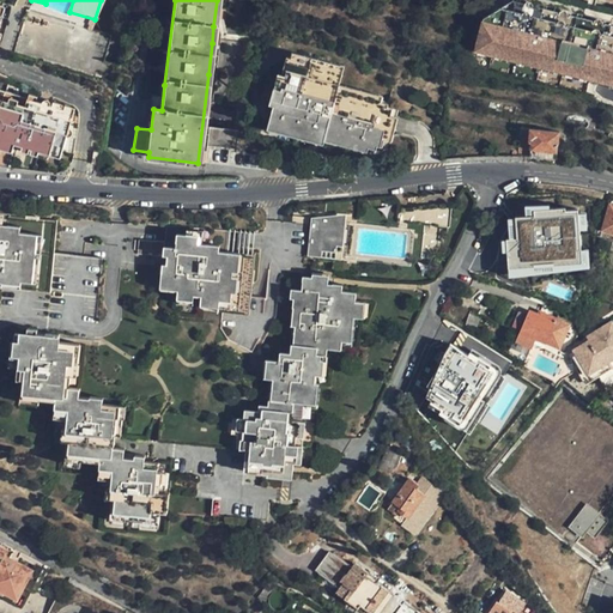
[(612,20),(576,11),(535,0),(503,0),(485,13),(475,47),(558,68),(601,84),(612,86),(612,20)]
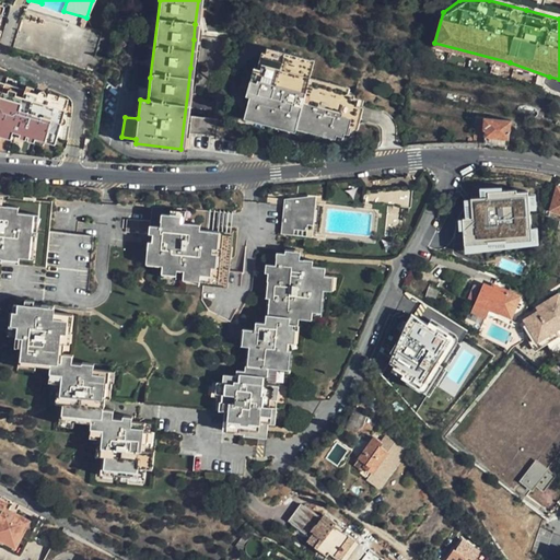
[(96,59),(102,31),(86,27),(80,58),(76,57),(77,50),(60,47),(63,33),(58,32),(55,46),(45,44),(43,56),(85,65),(88,57),(96,59)]
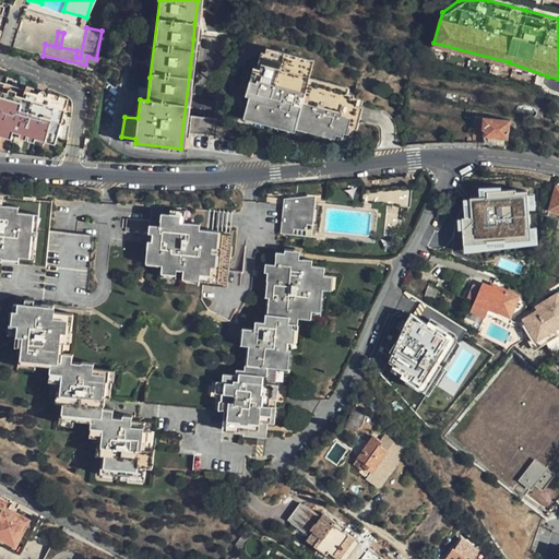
[(353,108),(354,103),(346,100),(347,96),(337,93),(339,86),(331,85),(293,74),(256,64),(254,72),(247,70),(239,98),(242,100),(237,120),(260,128),(288,135),(289,131),(296,132),(326,141),(329,135),(337,139),(340,134),(345,137),(346,131),(351,132),(356,113),(357,109),(353,108)]
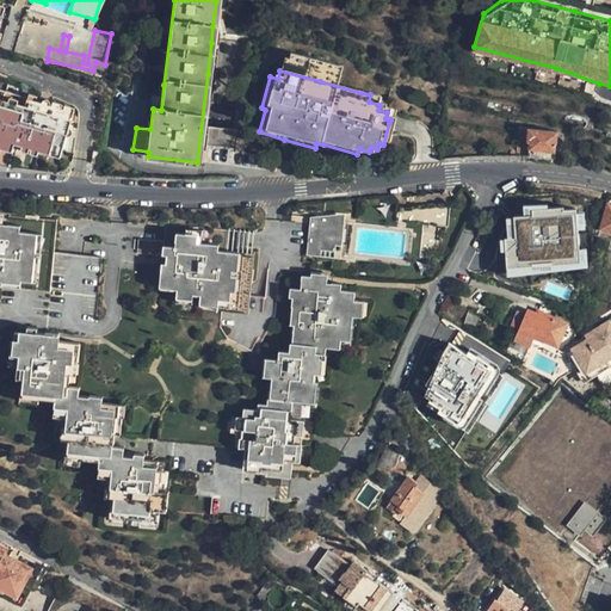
[(0,148),(5,150),(7,142),(17,144),(51,154),(53,149),(65,152),(76,109),(0,87),(0,148)]
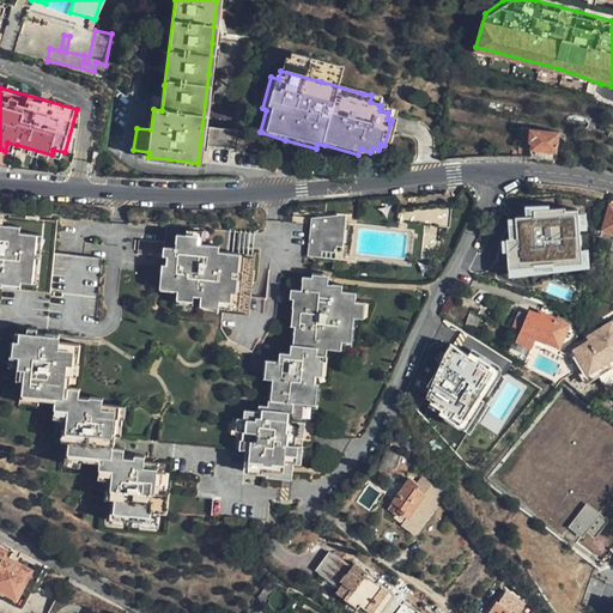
[(208,140),(237,145),(240,131),(211,126),(208,140)]
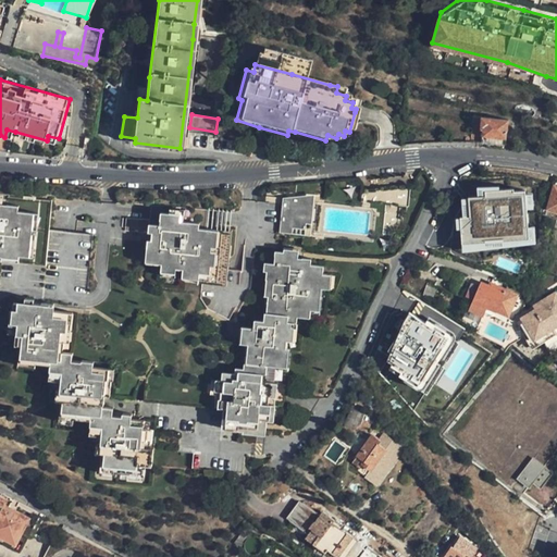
[(505,139),(506,121),(480,119),(479,128),(481,130),(480,137),(505,139)]
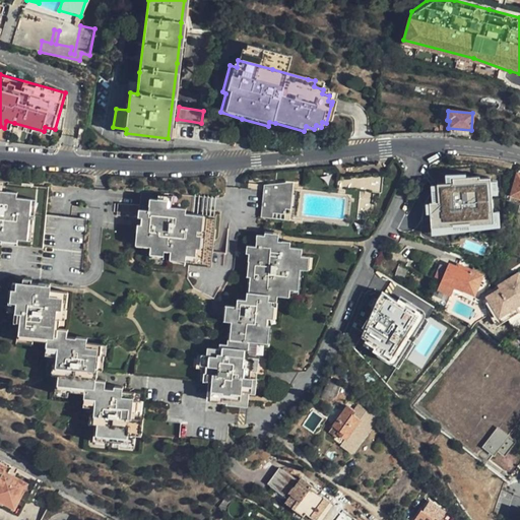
[(6,121),(4,128),(12,130),(14,123),(6,121)]
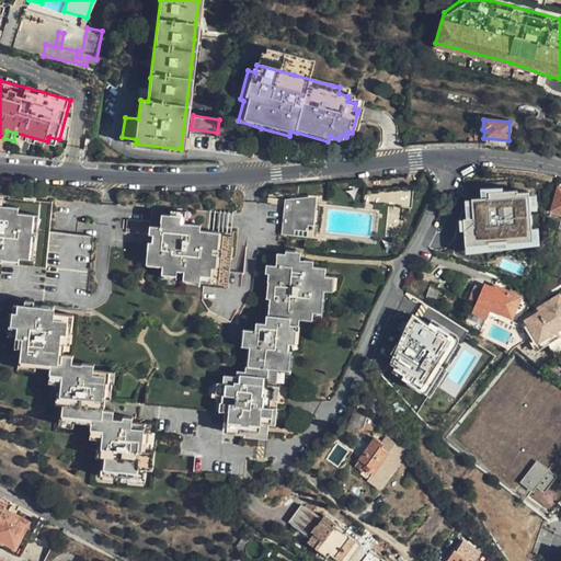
[(540,244),(535,194),(528,190),(521,190),(519,183),(478,185),(479,196),(464,198),(465,252),(540,244)]
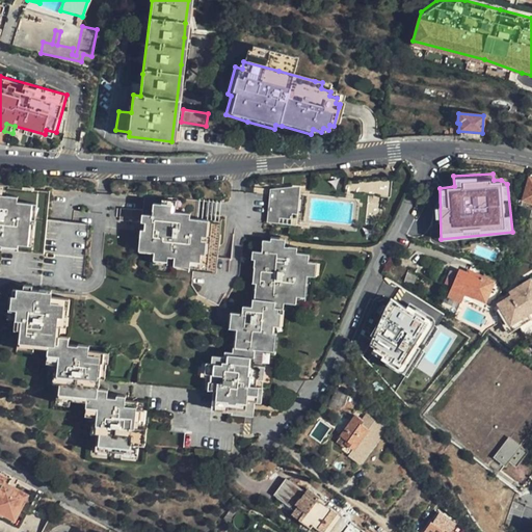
[(393,196),(394,178),(384,178),(368,179),(347,181),(347,194),(357,194),(368,195),(370,195),(370,206),(369,224),(376,224),(377,216),(384,216),(384,211),(386,196),(393,196)]
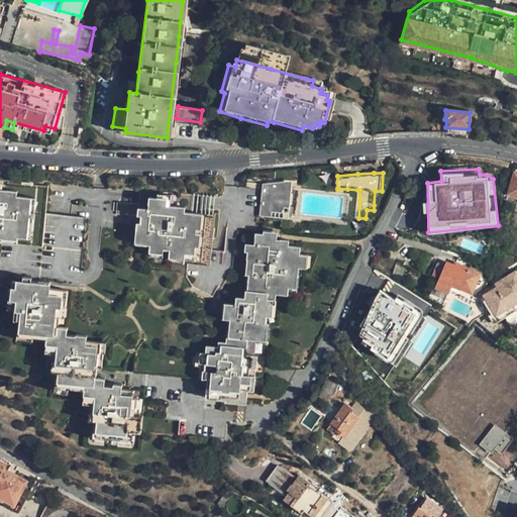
[(516,198),(516,174),(513,173),(506,195),(516,198)]
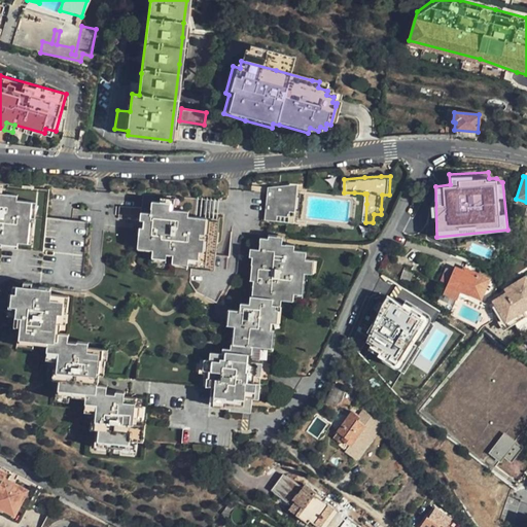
[(38,224),(41,203),(21,200),(21,195),(9,194),(9,199),(1,198),(2,188),(0,187),(0,237),(5,238),(3,245),(22,247),(22,243),(36,245),(38,224)]
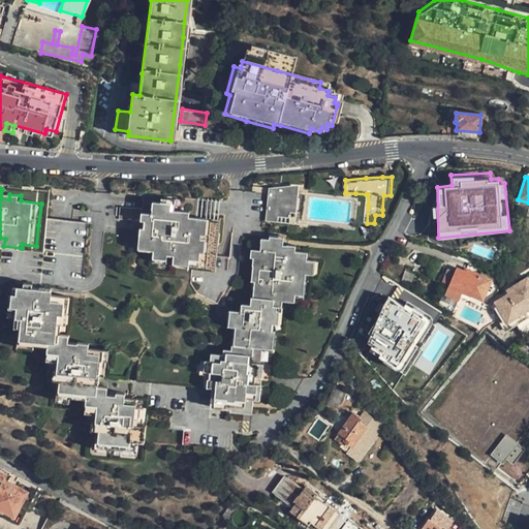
[(277,224),(291,226),(293,209),(300,209),(301,199),(294,198),(296,192),(276,190),(276,194),(274,194),(273,206),(271,224),(277,224)]
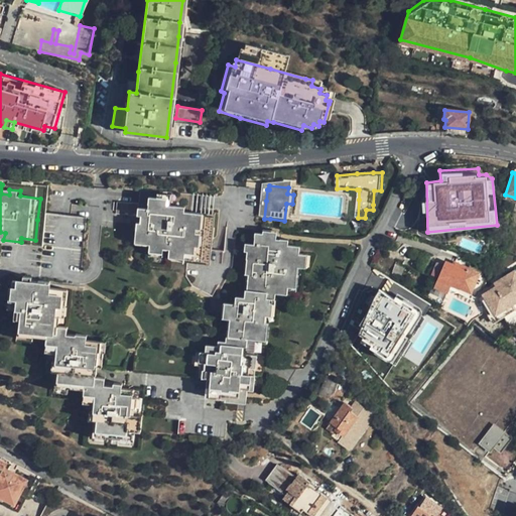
[(185,207),(171,205),(170,210),(165,210),(165,204),(166,198),(150,196),(148,207),(138,206),(136,222),(134,242),(150,243),(149,251),(160,252),(160,250),(161,244),(171,246),(171,251),(170,259),(185,261),(185,254),(196,254),(198,236),(196,236),(190,236),(190,230),(197,230),(201,230),(203,215),(184,212),(185,207)]
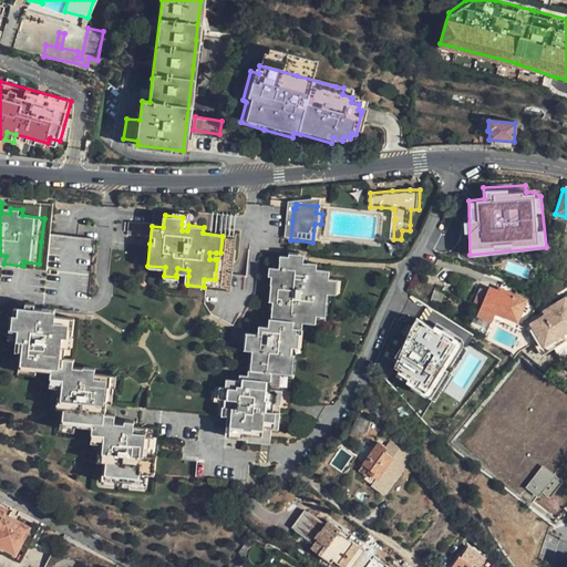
[(291,402),(295,377),(298,356),(295,354),(297,342),(298,343),(299,332),(297,332),(298,327),(305,327),(306,322),(319,325),(319,317),(325,317),(328,291),(337,292),(339,281),(333,280),(334,272),(322,271),(322,266),(311,265),(311,269),(303,269),(305,260),(284,258),(281,270),(272,269),(271,280),(272,280),(269,300),(270,300),(268,318),(267,326),(260,325),(259,333),(249,332),(246,350),(258,351),(256,371),(253,372),(253,375),(243,374),(241,380),(228,378),(227,388),(222,388),(220,398),(227,399),(226,408),(224,408),(223,415),(228,416),(226,436),(238,437),(238,440),(269,444),(271,430),(279,431),(280,422),(289,423),(291,402)]
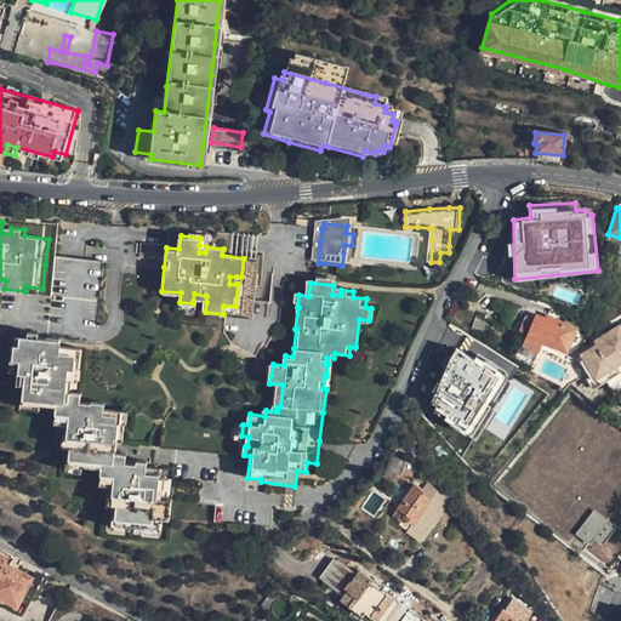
[(476,331),(480,319),(473,317),(467,329),(476,331)]
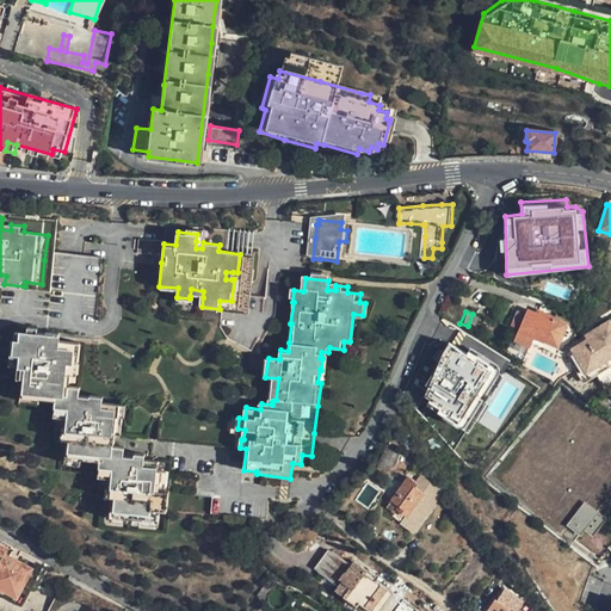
[(510,326),(519,331),(525,316),(514,313),(510,326)]
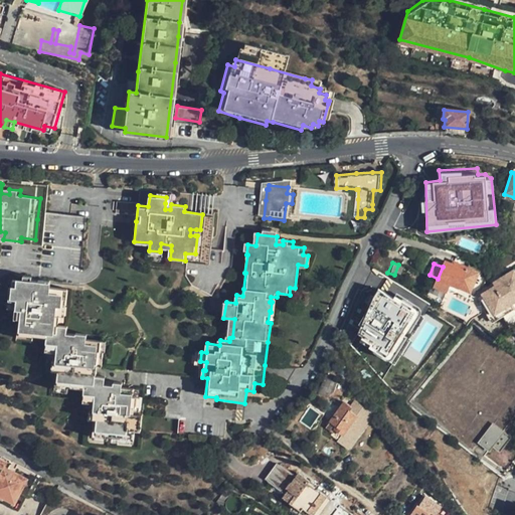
[(449,285),(459,289),(466,269),(457,266),(455,269),(451,267),(444,265),(443,267),(438,279),(434,288),(446,293),(449,285)]
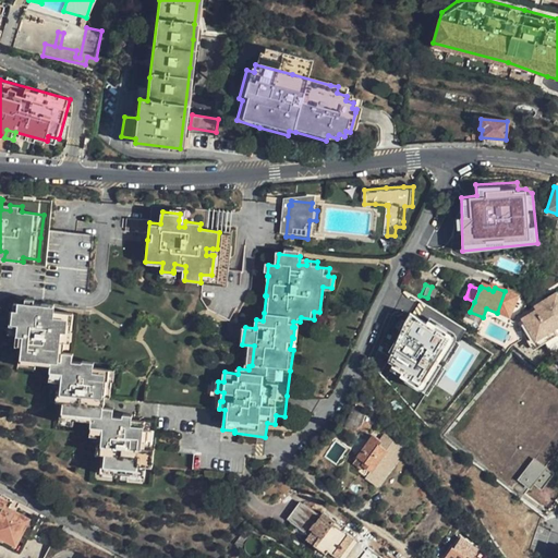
[(518,296),(505,291),(497,313),(509,317),(518,296)]
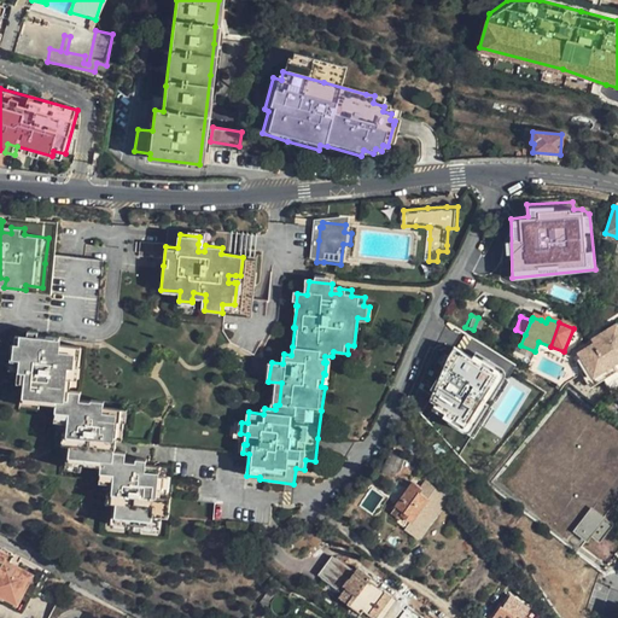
[(575,354),(589,378),(594,375),(596,380),(613,369),(610,365),(617,359),(617,331),(616,326),(613,324),(589,337),(593,344),(575,354)]
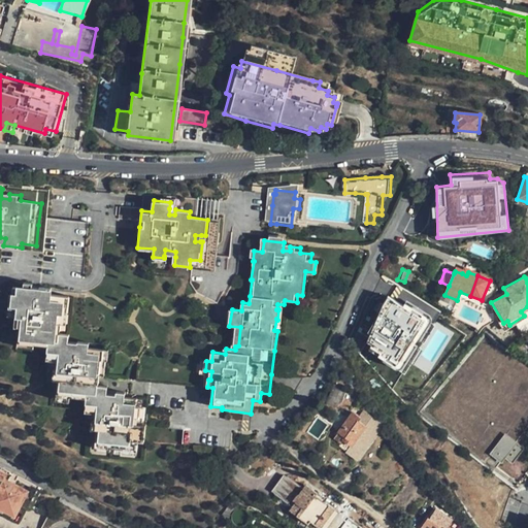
[(527,276),(526,278),(527,283),(527,306),(521,311),(524,316),(509,325),(507,321),(503,323),(507,330),(510,328),(517,339),(518,338),(527,330),(527,276)]
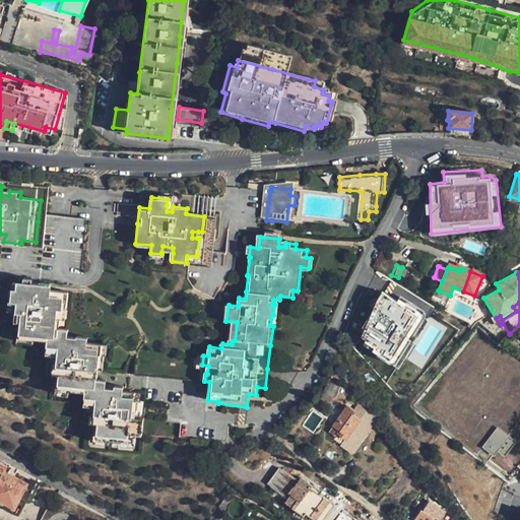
[(96,371),(100,353),(101,353),(103,343),(85,340),(86,335),(75,334),(75,335),(66,334),(67,327),(58,326),(61,306),(59,306),(60,299),(65,300),(66,294),(67,289),(51,287),(52,283),(52,282),(34,279),(33,277),(26,276),(25,280),(15,279),(14,286),(10,286),(9,297),(16,298),(13,319),(19,319),(17,333),(35,336),(36,331),(48,333),(47,342),(56,344),(54,360),(51,360),(50,371),(55,372),(52,387),(68,389),(69,385),(82,386),(81,395),(94,397),(92,411),(90,411),(88,420),(93,421),(92,436),(107,438),(107,440),(131,443),(132,434),(140,435),(142,418),(128,415),(129,409),(138,410),(140,400),(135,399),(136,393),(123,391),(124,387),(116,386),(116,388),(105,387),(106,380),(95,379),(96,371)]
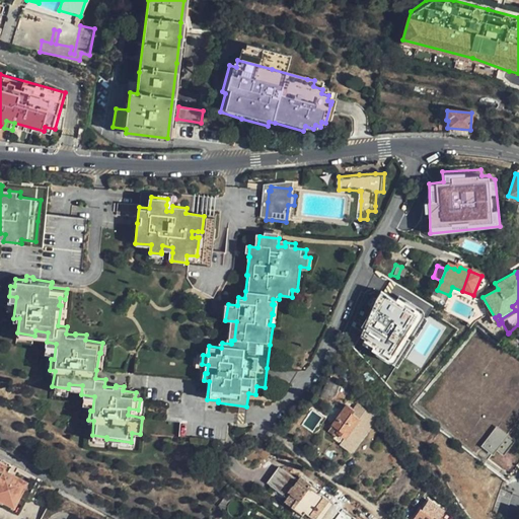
[(395,299),(381,290),(376,296),(367,316),(359,325),(363,328),(359,335),(363,339),(361,344),(373,353),(374,355),(394,366),(410,342),(413,343),(415,338),(413,336),(422,318),(424,314),(423,310),(397,295),(395,299)]
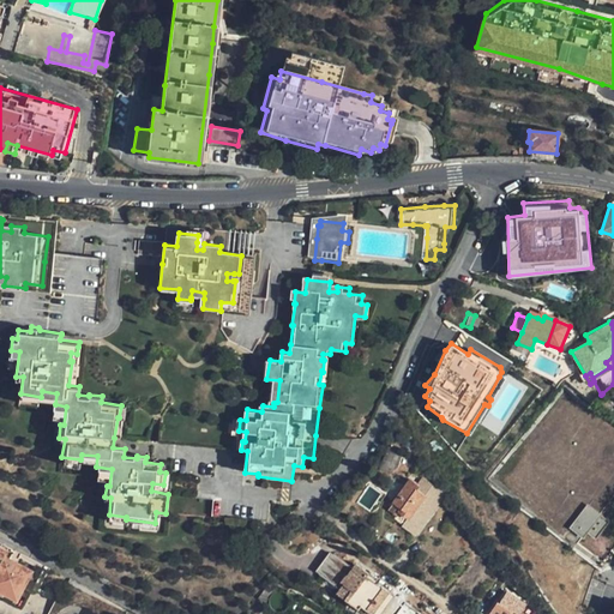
[(402,477),(409,457),(386,449),(379,469),(402,477)]
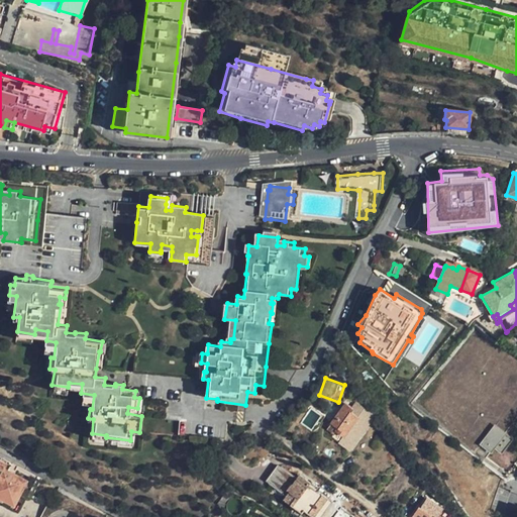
[(362,414),(367,407),(357,401),(352,408),(362,414)]
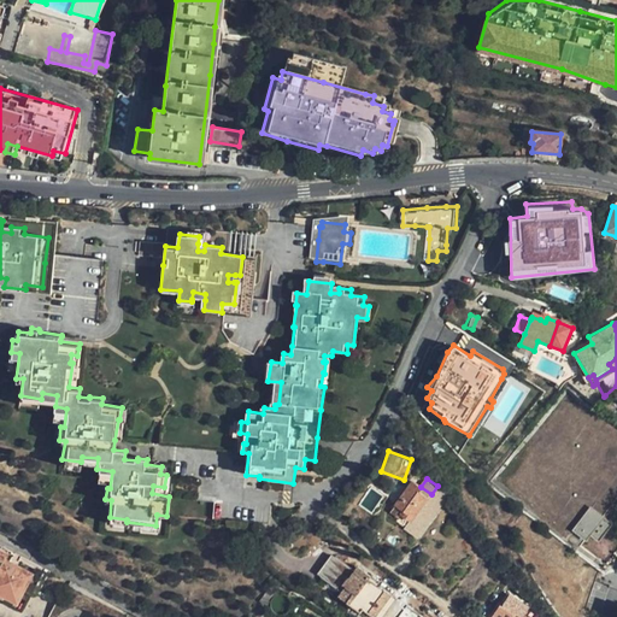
[(410,521),(425,498),(418,492),(421,488),(411,481),(394,505),(404,511),(401,515),(410,521)]
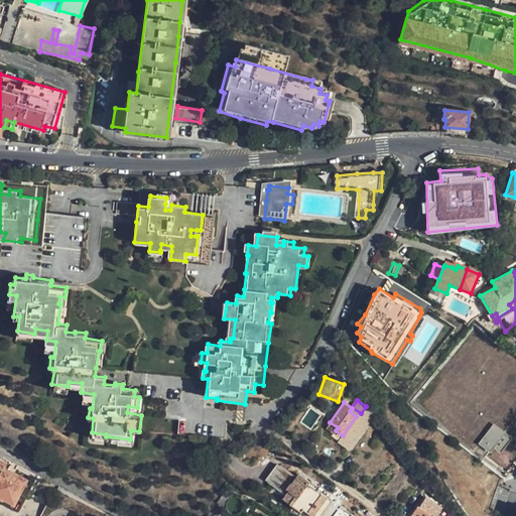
[(511,439),(494,426),(480,444),(488,452),(492,446),(500,453),(511,439)]
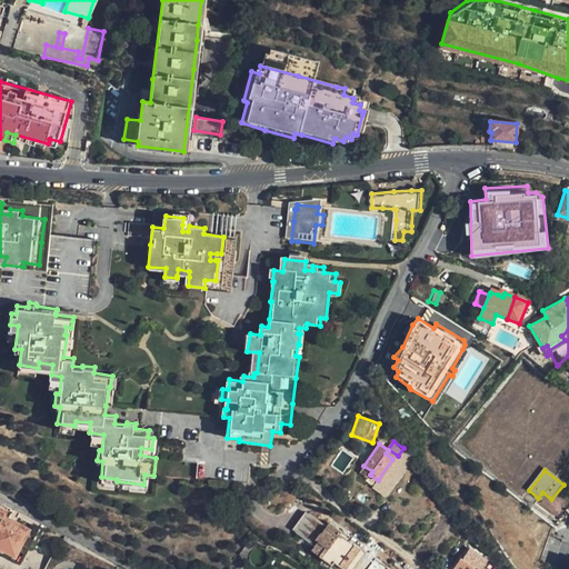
[(0,511),(0,549),(20,559),(32,532),(6,519),(8,515),(0,511)]
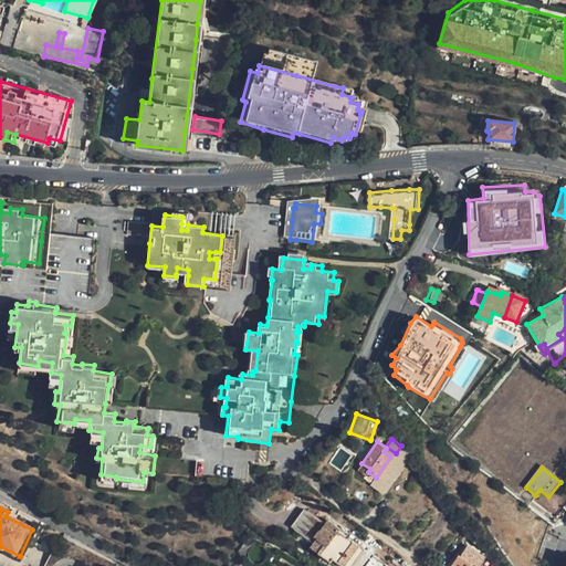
[(346,565),(362,546),(341,531),(339,532),(333,528),(307,510),(295,528),(312,541),(310,544),(333,561),(335,558),(345,565),(346,565)]
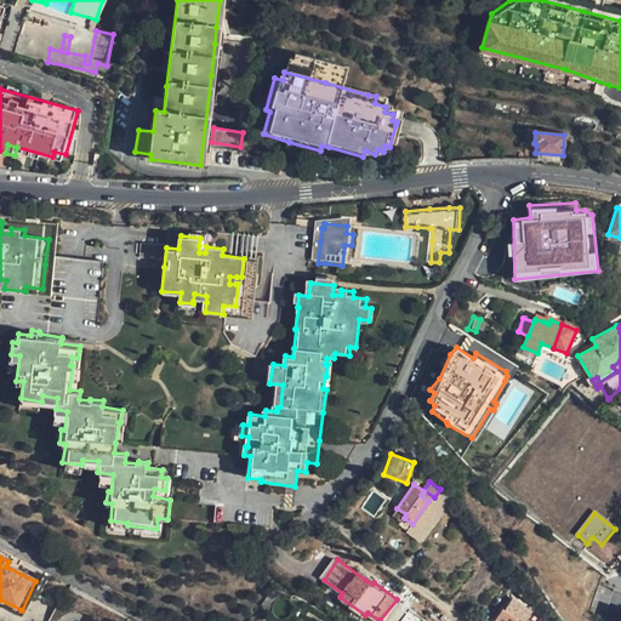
[(527,620),(533,614),(513,600),(505,611),(502,610),(494,620),(527,620)]
